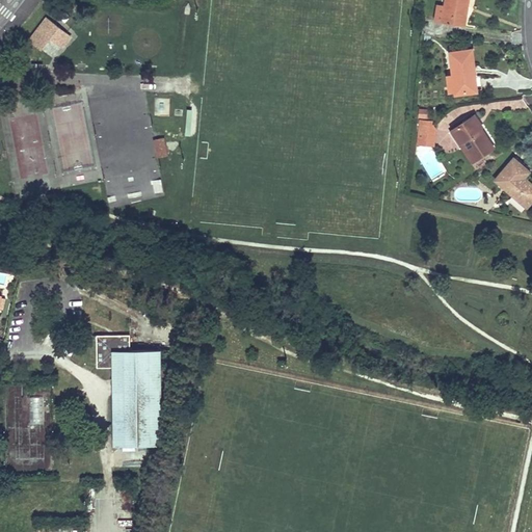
[(442,22),(466,26),(467,18),(464,18),(466,6),(468,6),(468,0),(445,0),(444,6),(442,22)]
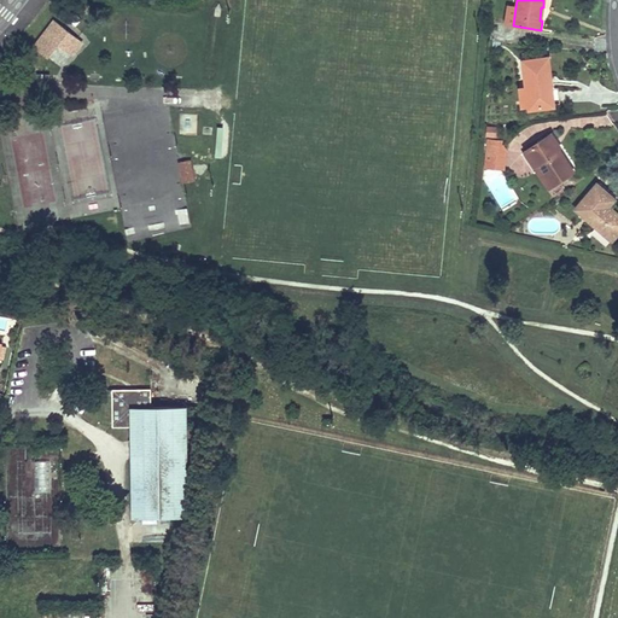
[(73,57),(83,45),(56,22),(35,47),(48,58),(59,46),(73,57)]
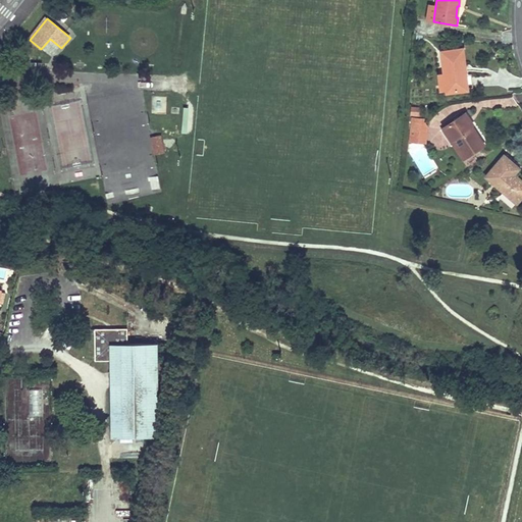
[(448,92),(467,89),(462,50),(442,52),(445,73),(447,90),(448,92)]
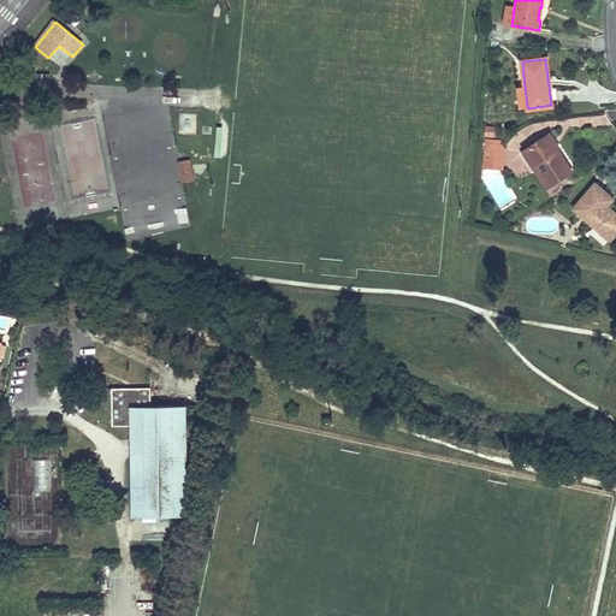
[(520,107),(527,106),(525,87),(517,88),(520,107)]
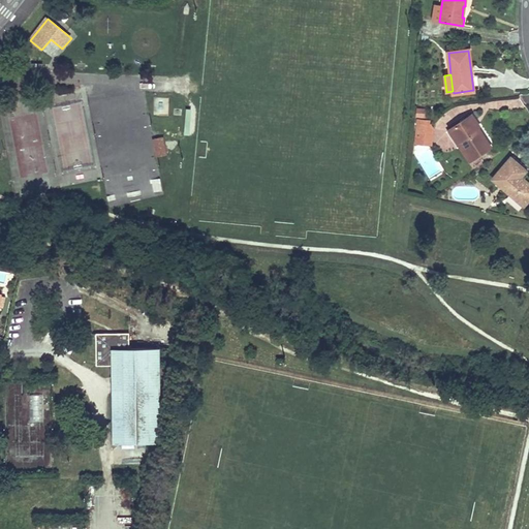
[(414,109),(414,118),(429,117),(429,107),(414,109)]
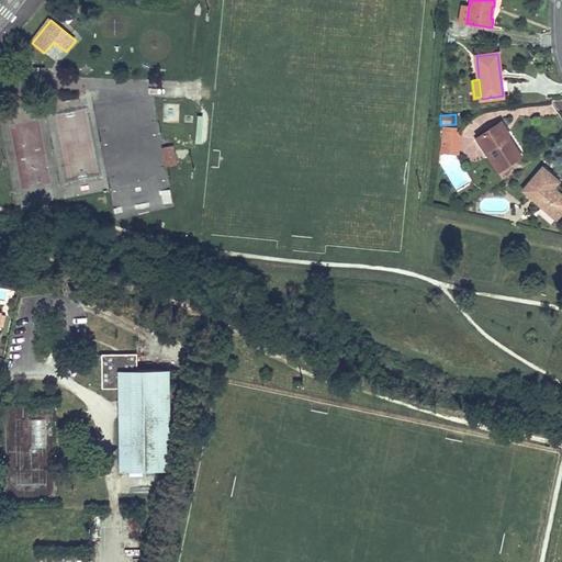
[(478,137),(499,170),(518,157),(505,136),(509,134),(502,122),(478,137)]
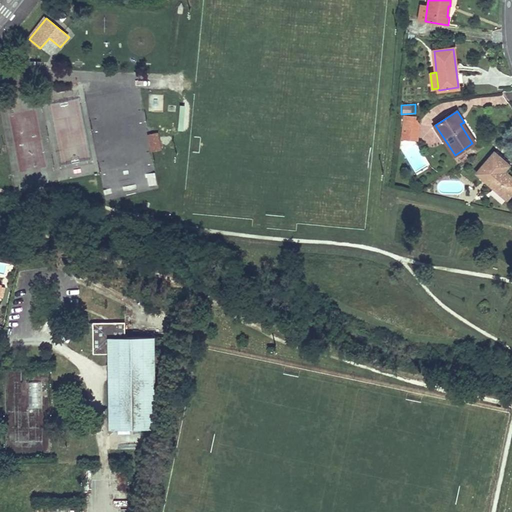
[(419,124),(416,121),(414,121),(415,117),(404,116),(403,130),(418,132),(419,124)]
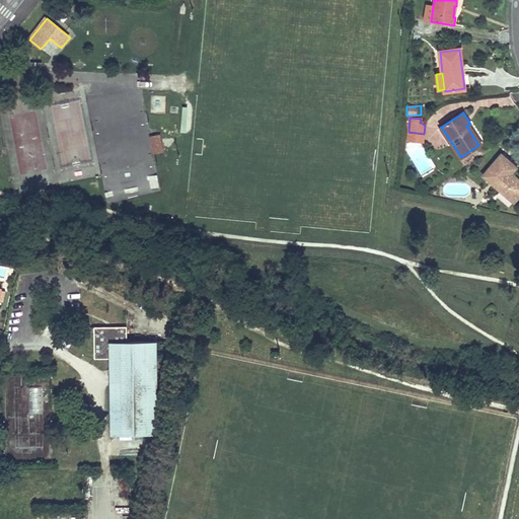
[(424,134),(409,132),(408,141),(423,142),(424,134)]
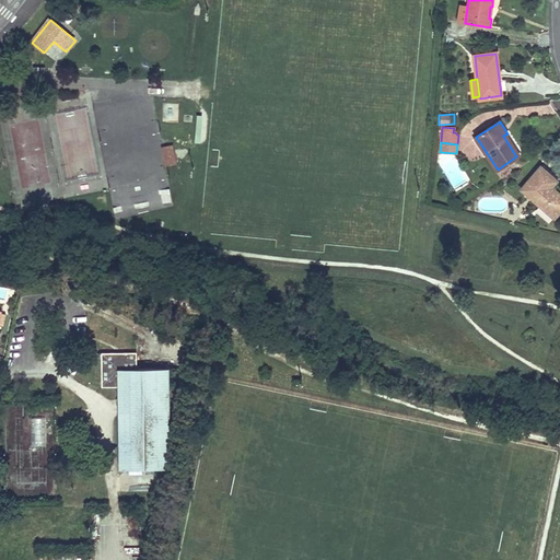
[(166,166),(175,164),(172,146),(163,148),(166,166)]
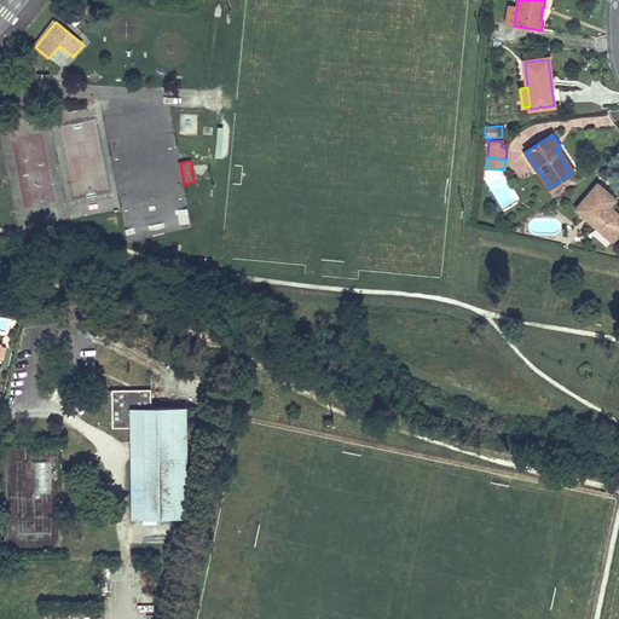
[(577,209),(613,241),(618,232),(618,215),(609,207),(615,200),(597,185),(577,209)]
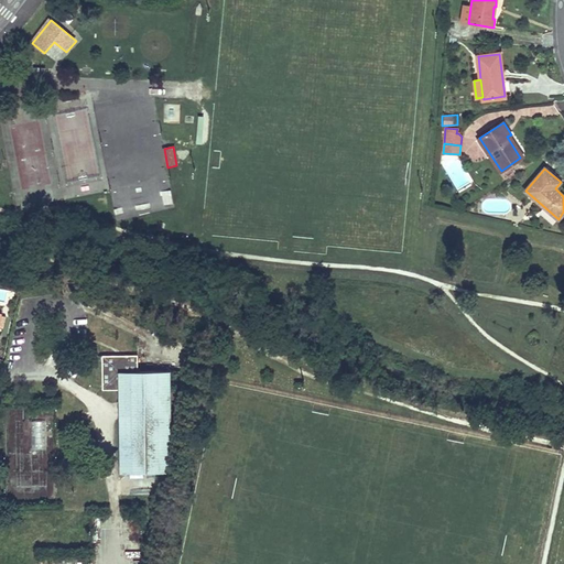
[(111,190),(112,208),(140,206),(139,187),(111,190)]
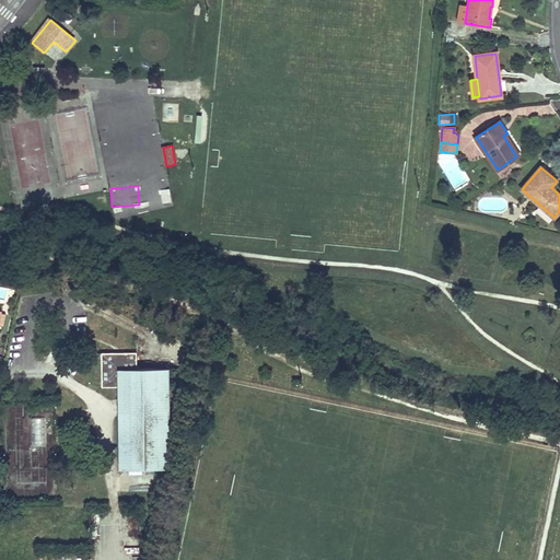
[(159,190),(161,203),(172,202),(170,189),(159,190)]
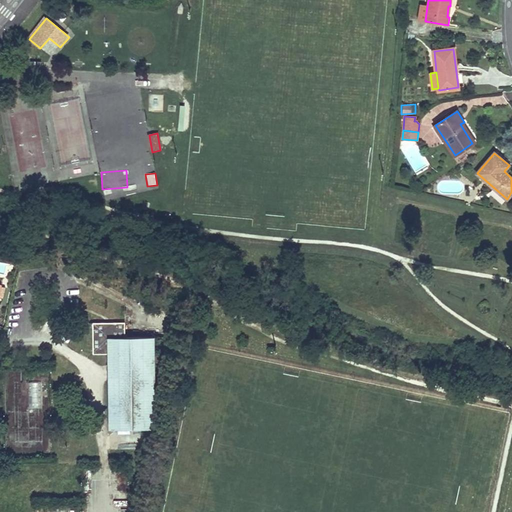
[(274,282),(275,276),(268,274),(267,279),(274,282)]
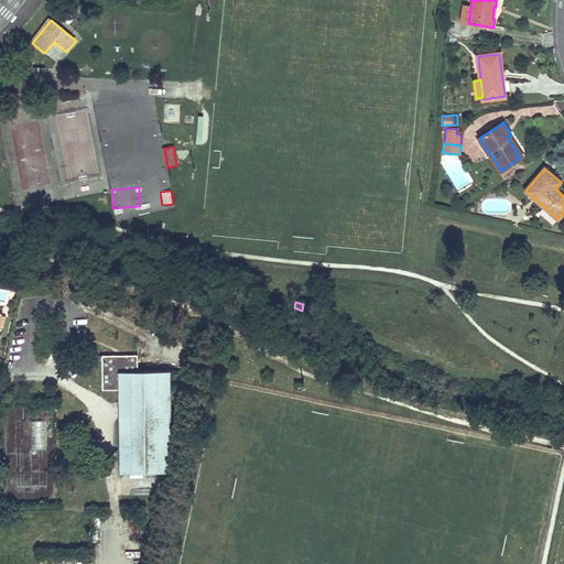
[(172,472),(170,370),(138,371),(138,355),(123,356),(123,362),(116,362),(116,356),(102,356),(102,389),(119,389),(121,472),(172,472)]
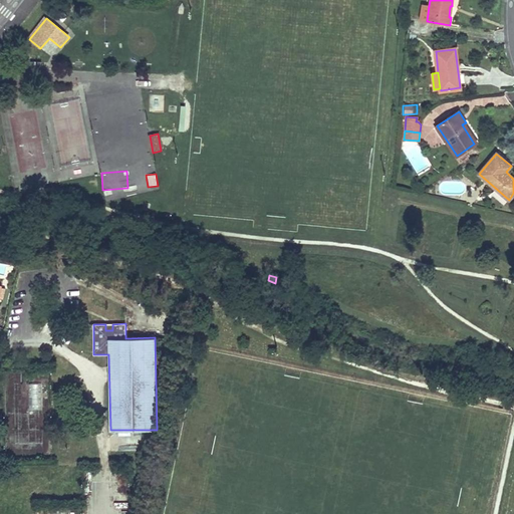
[(29,383),(28,409),(41,410),(43,384),(29,383)]
